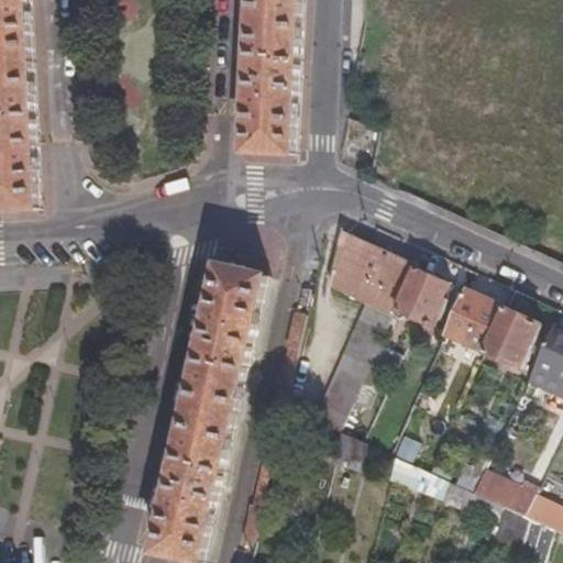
[(0,0),(0,210),(45,209),(34,0),(0,0)]
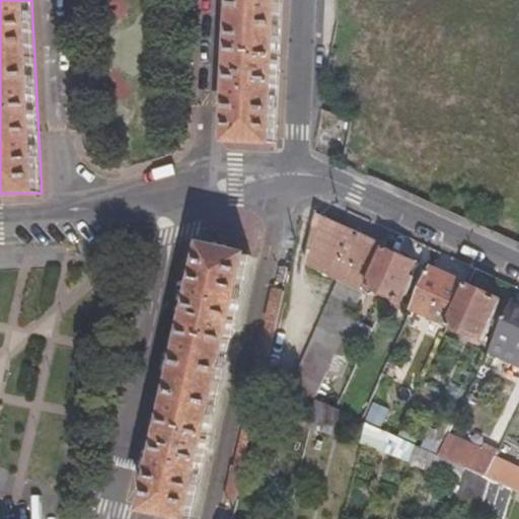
[(239,0),(234,140),(278,142),(283,0),(239,0)]
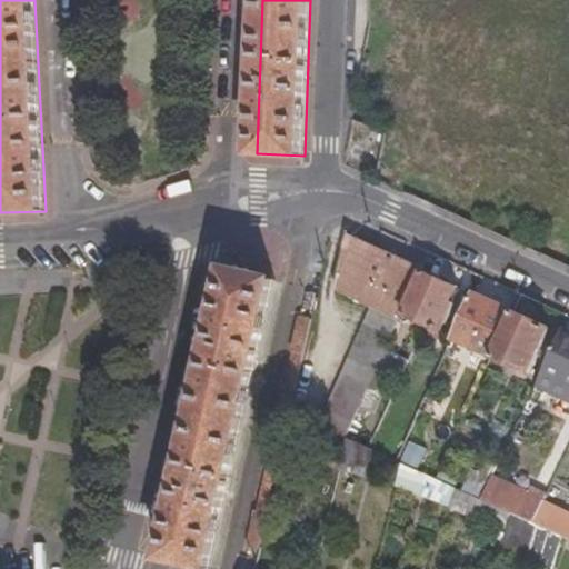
[(347,231),(345,245),(335,289),(371,306),(400,319),(423,266),(347,231)]
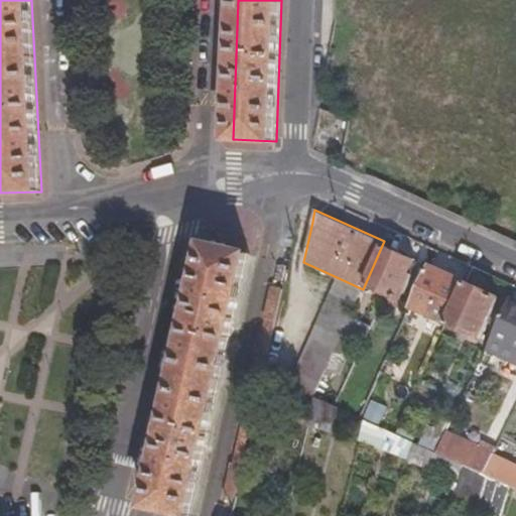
[(252,254),(209,244),(148,505),(191,515),(252,254)]
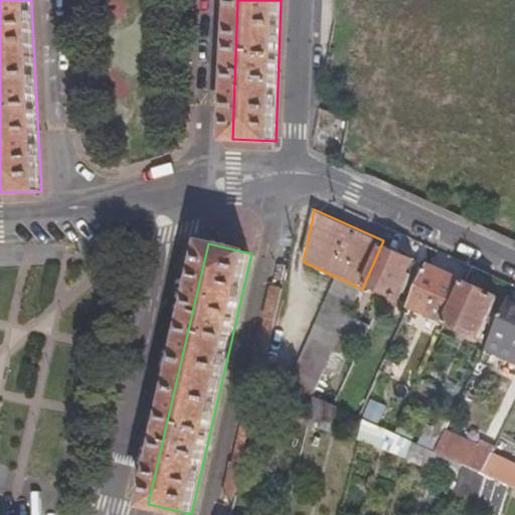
[(413,258),(384,243),(367,282),(397,295),(394,302),(399,304),(412,273),(408,271),(413,258)]
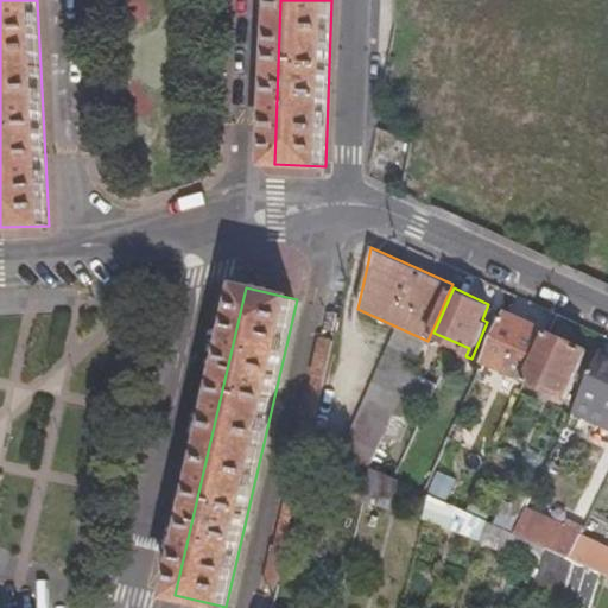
[(549,330),(506,310),(483,360),(526,380),(549,330)]
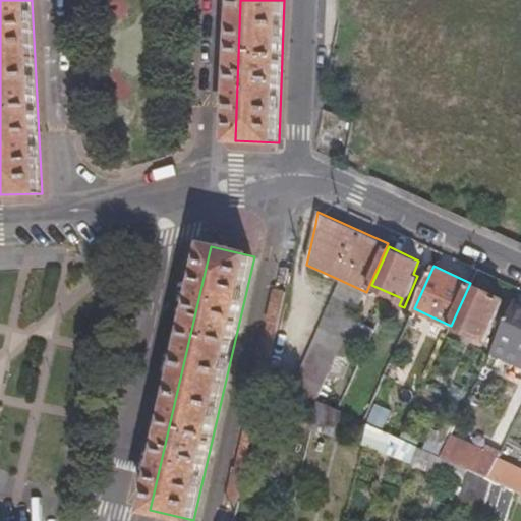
[(366,292),(340,280),(292,389),(317,400),(366,292)]
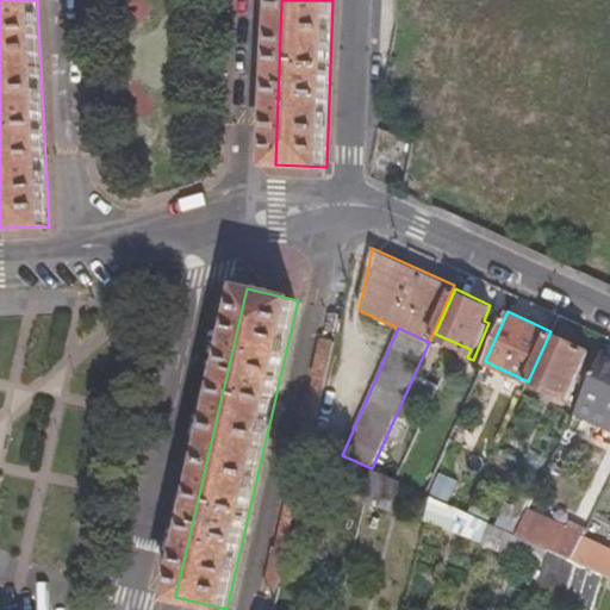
[(590,350),(551,331),(528,381),(568,399),(590,350)]
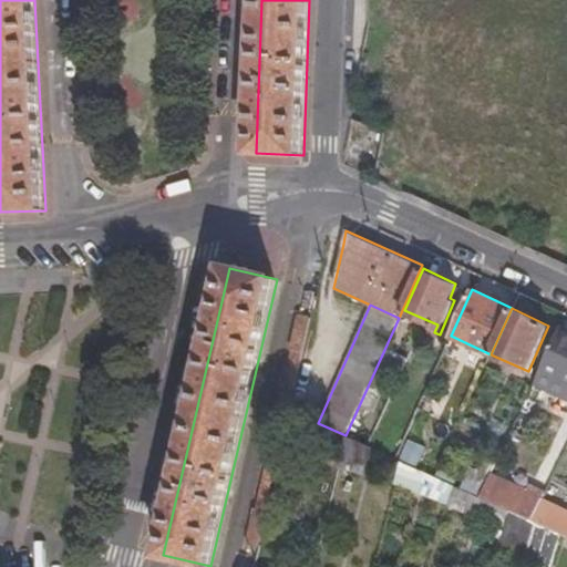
[(289,410),(311,316),(296,311),(287,347),(290,348),(256,505),(253,504),(245,542),(259,545),(286,425),(289,410)]
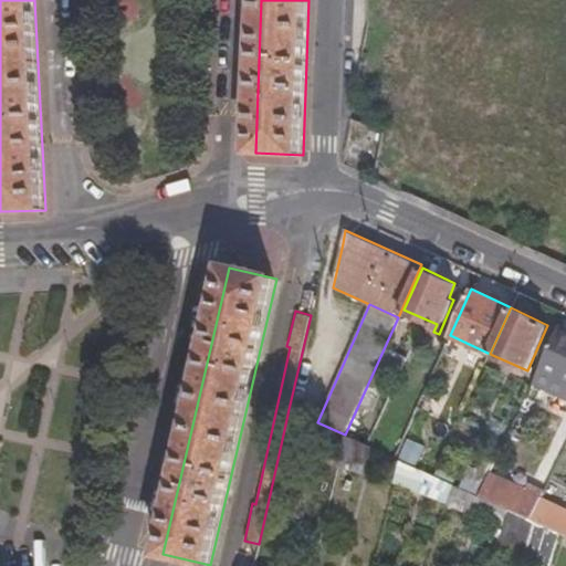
[(565,328),(562,327),(536,381),(565,395),(565,328)]
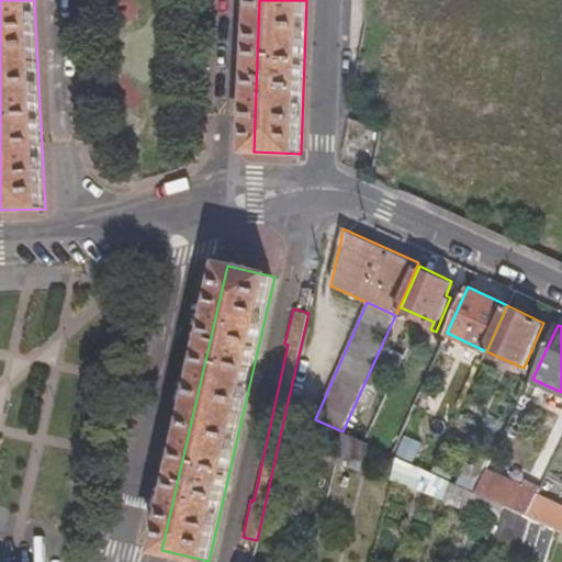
[(302,413),(287,406),(283,422),(296,428),(302,413)]
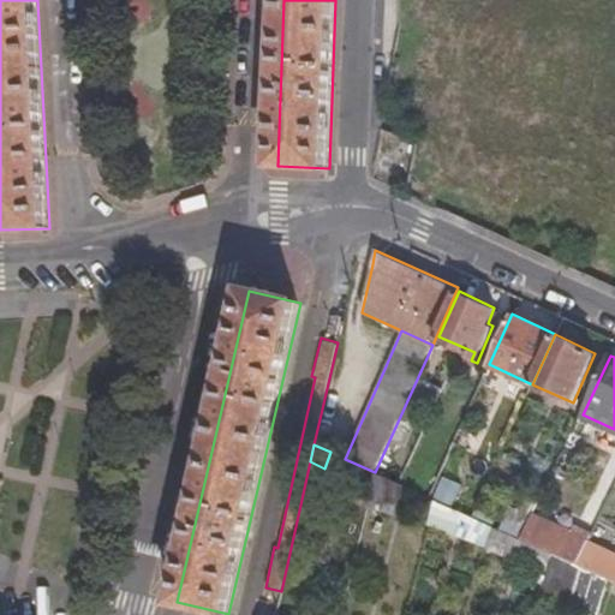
[(404,485),(375,472),(368,501),(394,512),(404,485)]
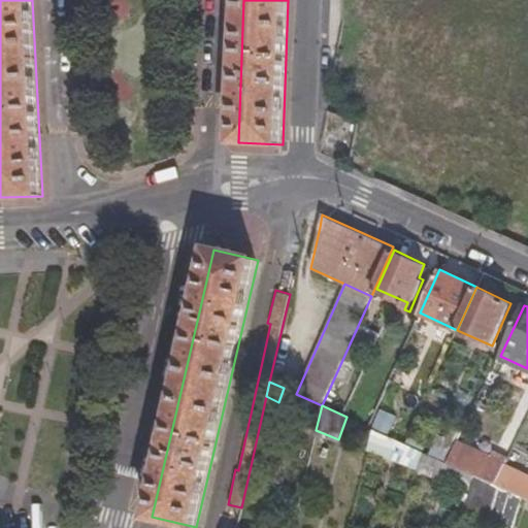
[(370,428),(366,447),(394,459),(400,440),(370,428)]
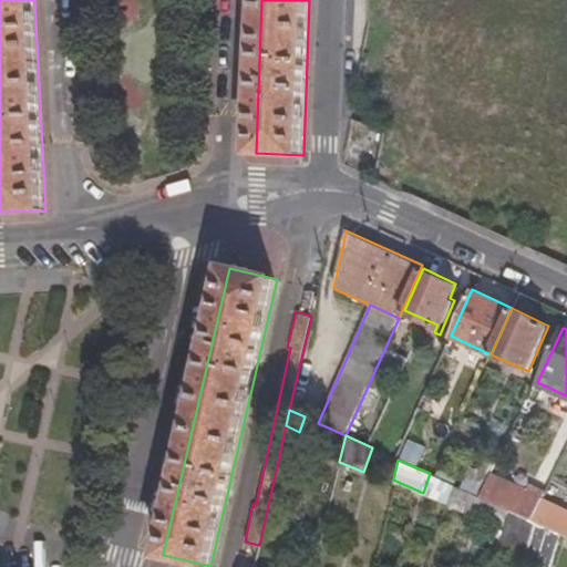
[(546,493),(495,467),(482,496),(493,502),(512,511),(534,521),(543,500),(546,493)]
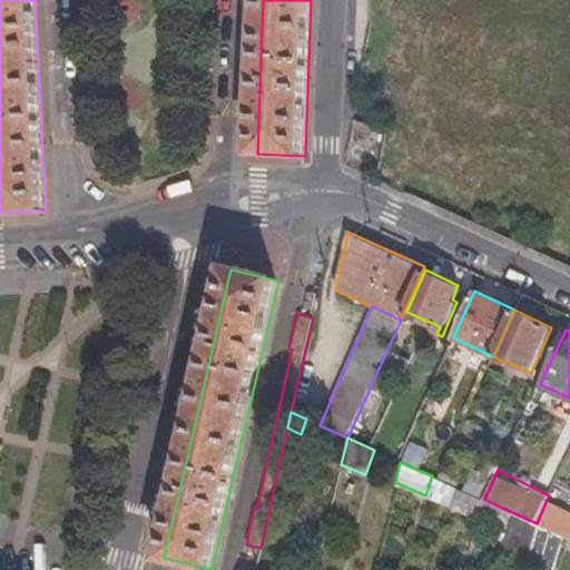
[(480,498),(459,489),(453,508),(472,517),(474,511),(480,498)]
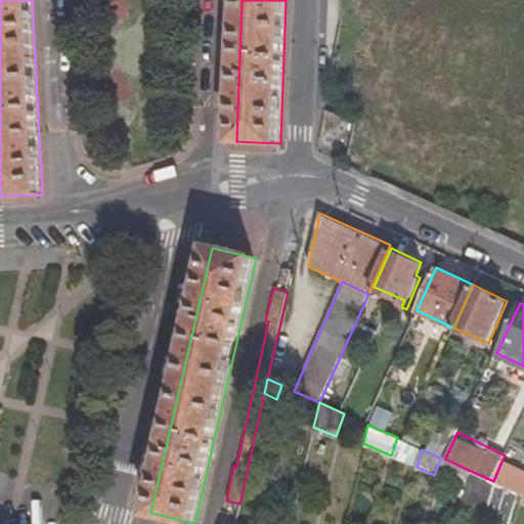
[(455,464),(445,459),(441,457),(436,470),(450,476),(455,464)]
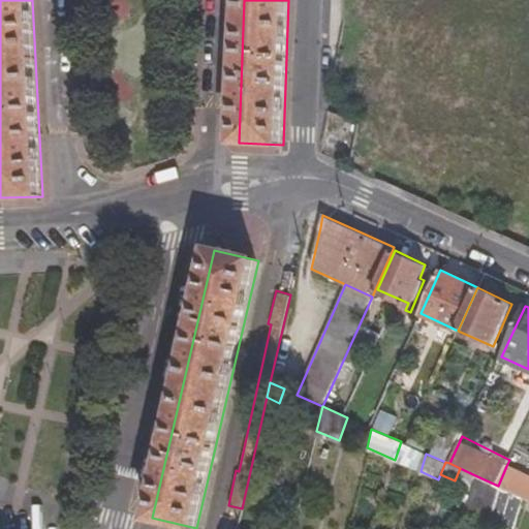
[(528,475),(506,466),(498,486),(528,500),(528,475)]
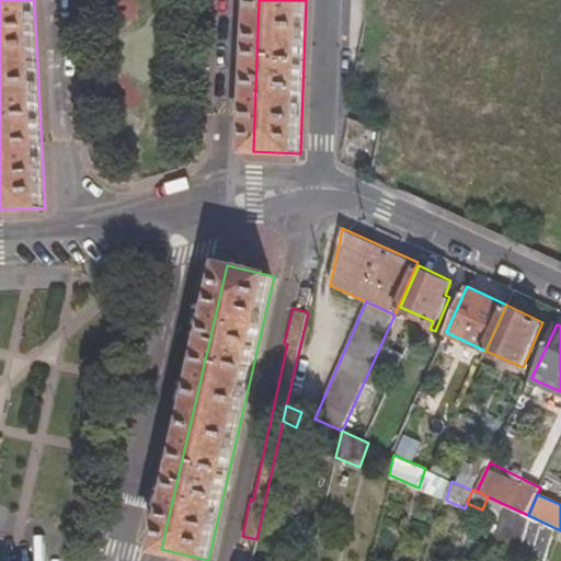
[(528,515),(506,505),(502,517),(523,526),(528,515)]
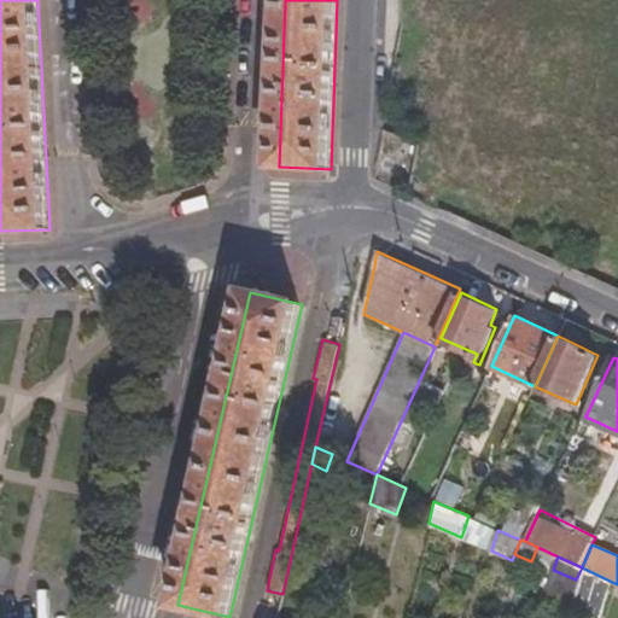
[(607,617),(612,606),(593,599),(587,613),(598,617),(607,617)]
